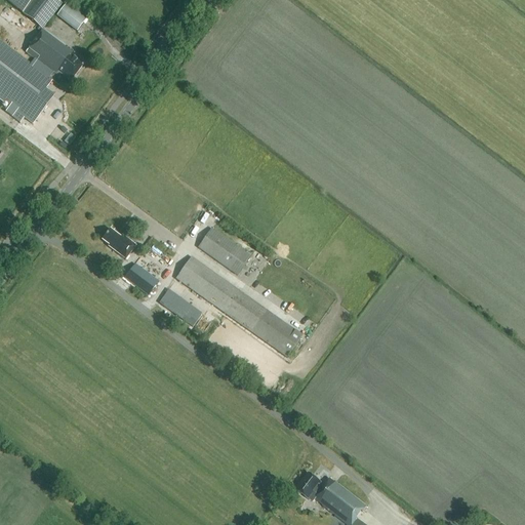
[(51,81),(54,83),(57,86),(65,77),(70,81),(72,79),(72,80),(82,66),(81,66),(82,64),(71,55),(73,53),(42,30),(61,4),(55,0),(35,0),(24,15),(39,27),(37,30),(39,33),(25,52),(52,74),(48,79),(0,41),(0,99),(9,107),(5,112),(21,123),(24,118),(32,124),(54,94),(46,88),(51,81)]
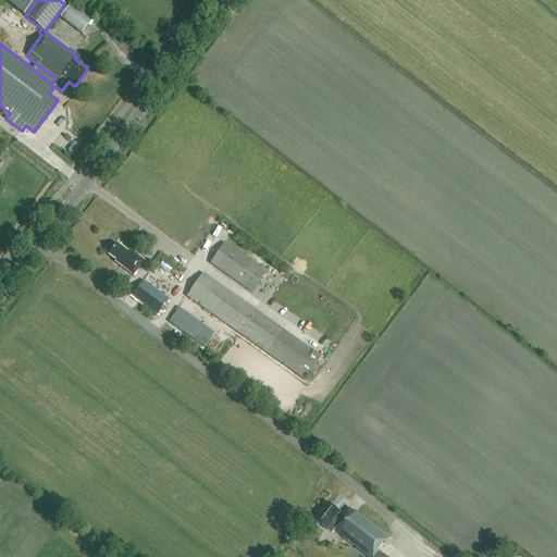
[(35,0),(5,0),(24,14),(35,0)]
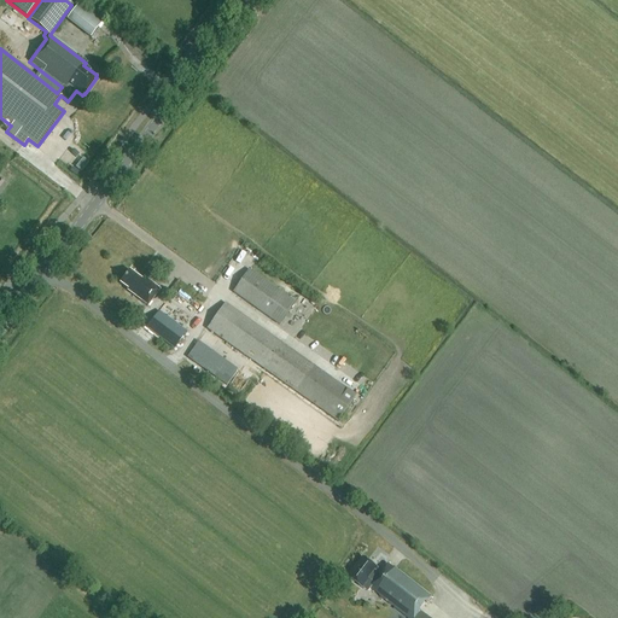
[(80,3),(66,19),(91,38),(103,21),(80,3)]
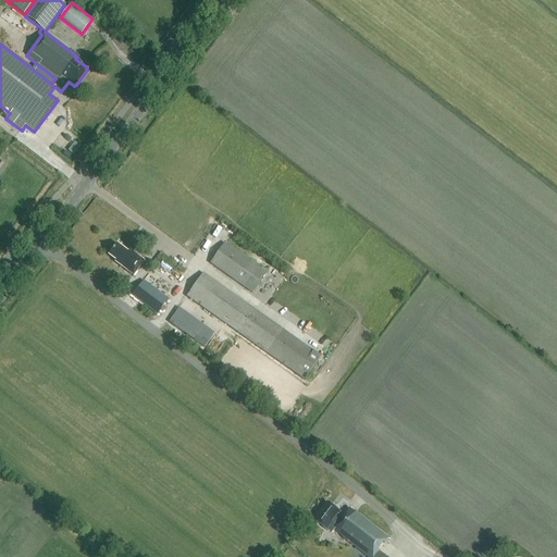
[(267,272),(224,243),(209,263),(252,294),(267,272)]
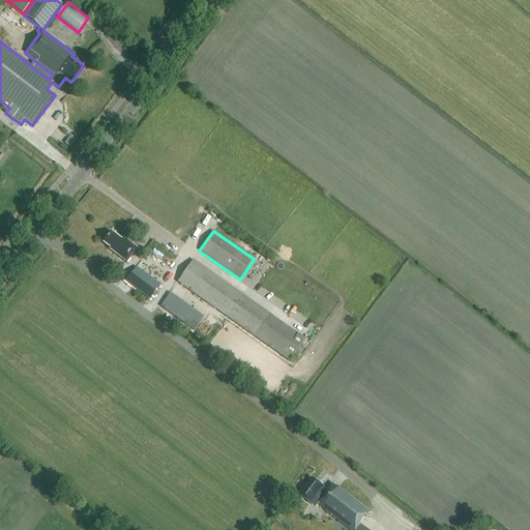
[(126,262),(137,248),(123,238),(121,240),(111,232),(104,243),(110,248),(110,249),(126,262)]
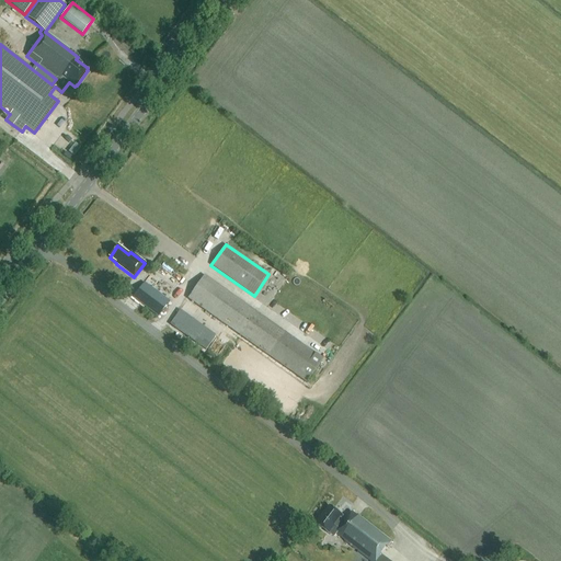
[(323,361),(204,275),(187,298),(307,384),(323,361)]
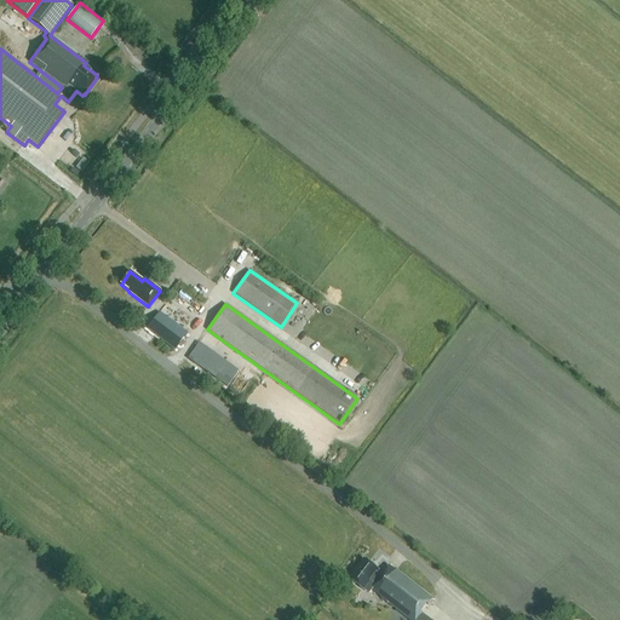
[(188,333),(170,320),(160,313),(148,329),(174,350),(188,333)]
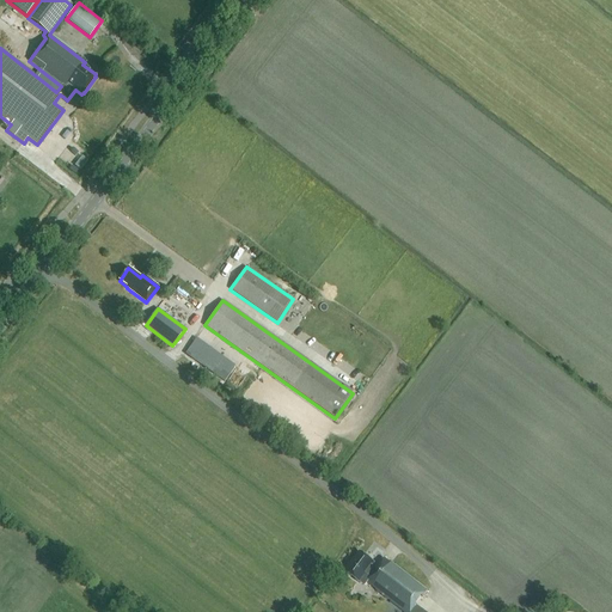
[(236,366),(196,338),(185,354),(225,381),(236,366)]
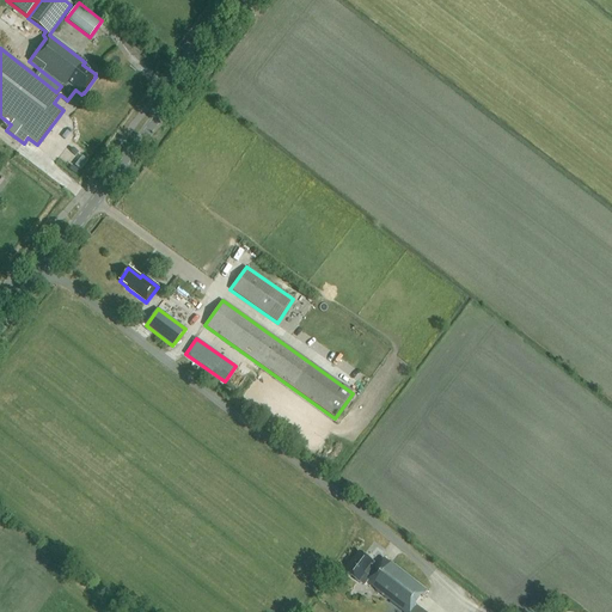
[(424,611),(416,605),(427,591),(391,563),(391,564),(384,560),(375,569),(372,567),(374,563),(360,554),(346,571),(359,582),(360,582),(365,586),(367,582),(377,591),(375,591),(387,600),(391,601),(390,603),(403,611),(424,611)]
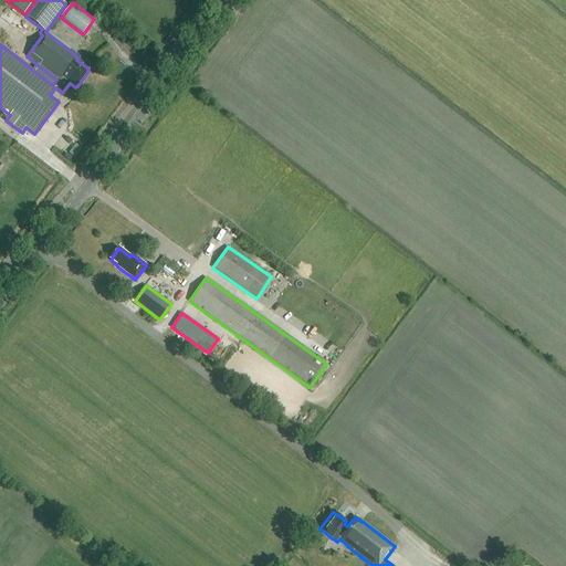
All buildings are outlined.
